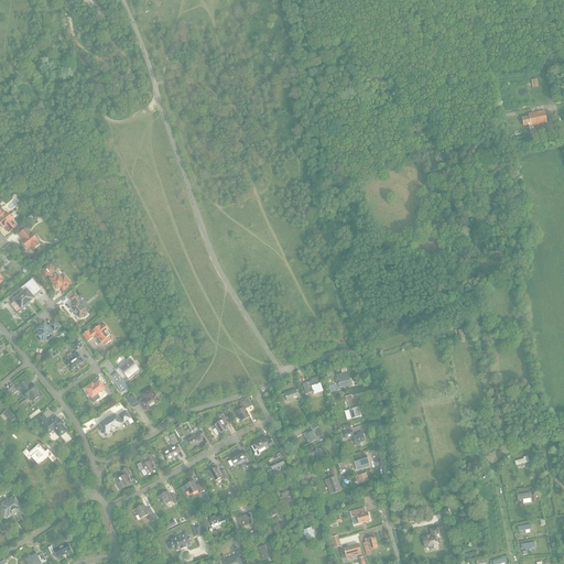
[(62,72),(67,69),(64,64),(58,67),(58,66),(57,67),(53,66),(54,68),(52,69),(55,76),(56,75),(57,77),(62,75),(61,73),(62,73),(62,72)]
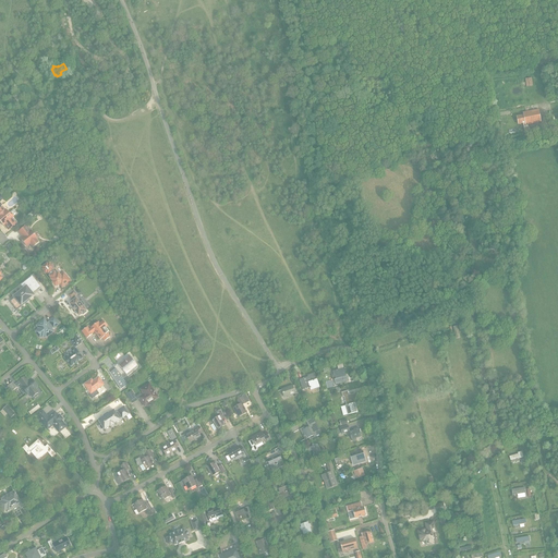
[(13,96),(19,104),(24,98),(19,92),(13,96)]
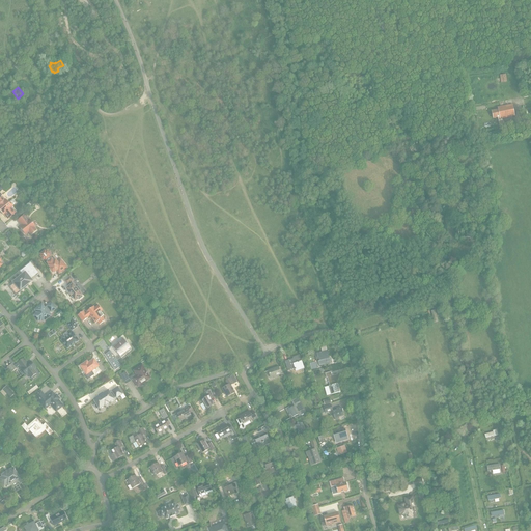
[(502,120),(501,118),(514,116),(512,104),(498,107),(498,109),(492,111),(493,118),(498,117),(499,124),(503,123),(502,120)]
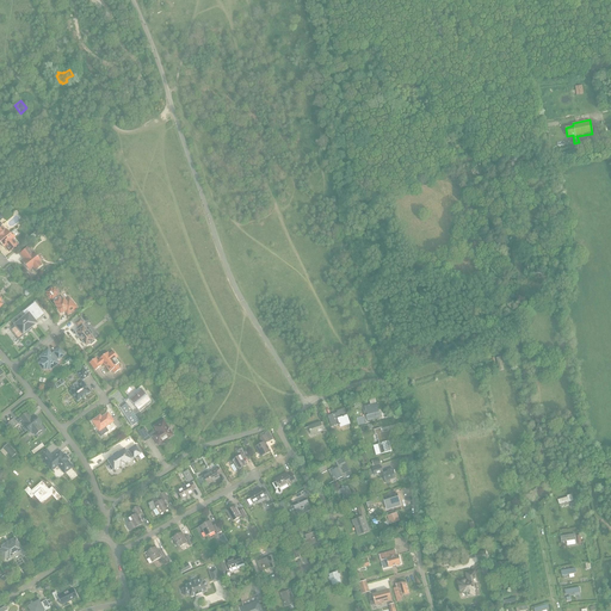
[(13,238),(11,234),(10,234),(6,230),(2,227),(0,228),(0,242),(4,247),(4,246),(8,252),(18,245),(12,239),(13,238)]
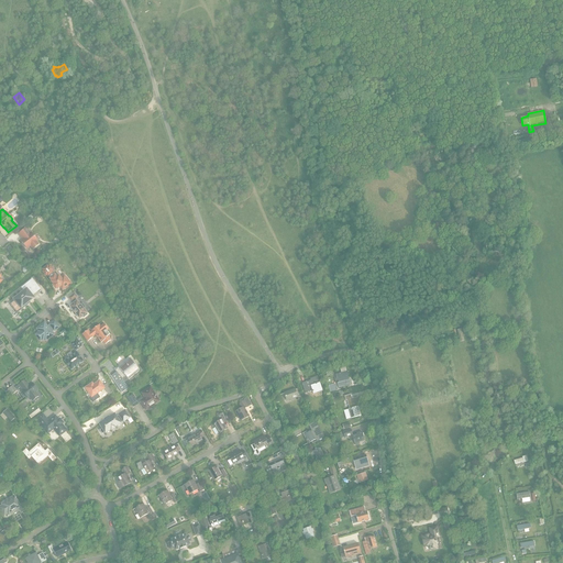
[(31,232),(29,233),(25,228),(18,233),(23,240),(21,242),(26,249),(30,245),(32,249),(37,244),(35,241),(36,240),(31,232)]
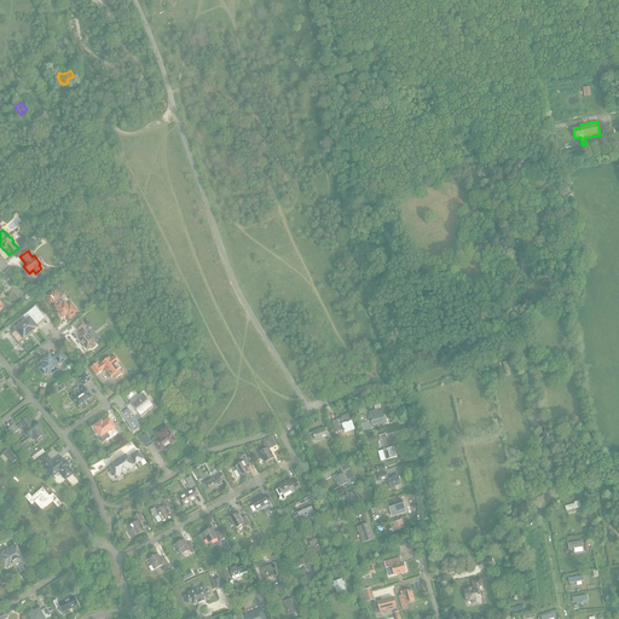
[(64,304),(63,305),(61,302),(56,306),(57,308),(57,310),(59,313),(58,313),(62,318),(63,317),(68,313),(70,317),(77,312),(70,302),(67,306),(64,304)]
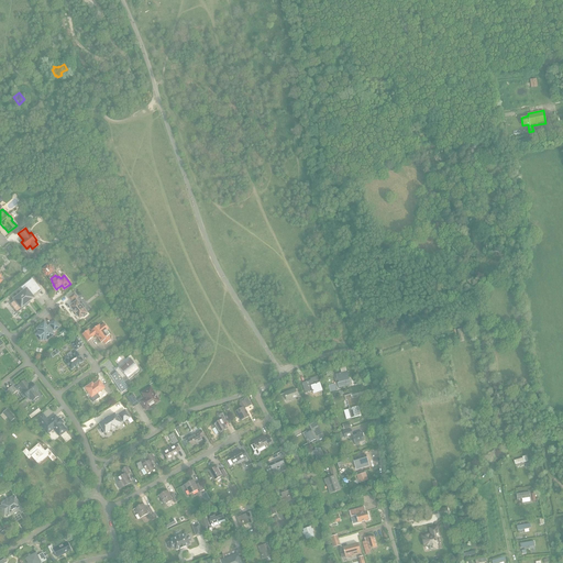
[(13,309),(17,313),(31,302),(30,301),(34,298),(32,296),(40,289),(32,279),(22,288),(24,291),(14,299),(15,300),(10,305),(13,308),(13,309)]
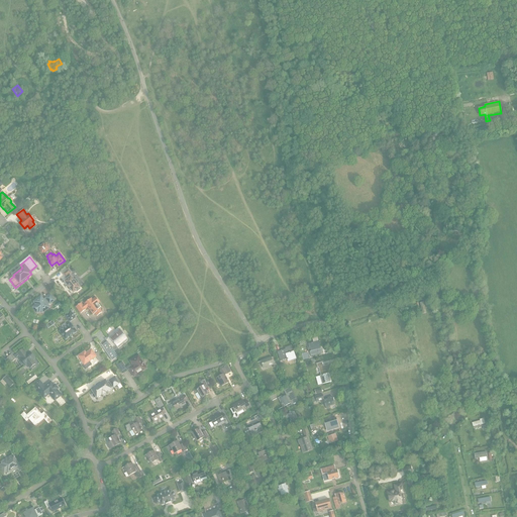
[(71,276),(71,277),(69,275),(71,273),(69,269),(63,274),(66,277),(67,277),(68,279),(64,282),(74,293),(76,291),(77,292),(80,289),(79,288),(80,288),(77,284),(79,282),(76,279),(74,281),(71,276)]
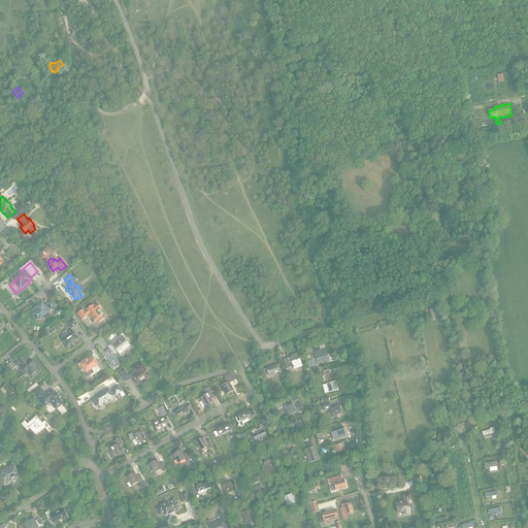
[(51,309),(51,310),(56,306),(51,300),(46,304),(47,305),(45,306),(41,302),(34,308),(37,311),(33,314),(38,320),(41,318),(43,319),(51,314),(48,311),(51,309)]
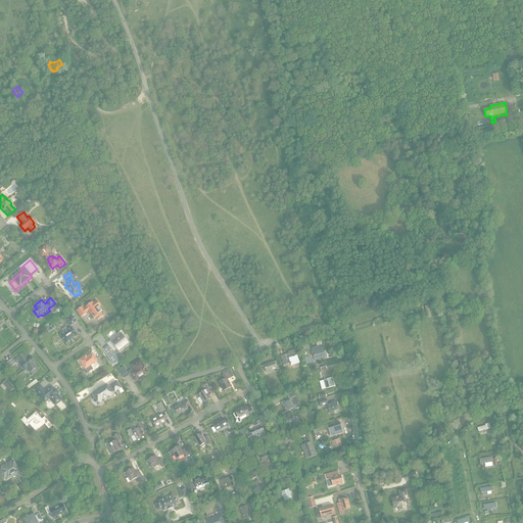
[(99,306),(100,305),(96,300),(93,303),(92,301),(86,306),(86,307),(84,308),(82,306),(77,311),(82,317),(87,313),(89,311),(94,319),(96,317),(98,320),(103,316),(100,312),(102,311),(99,306)]
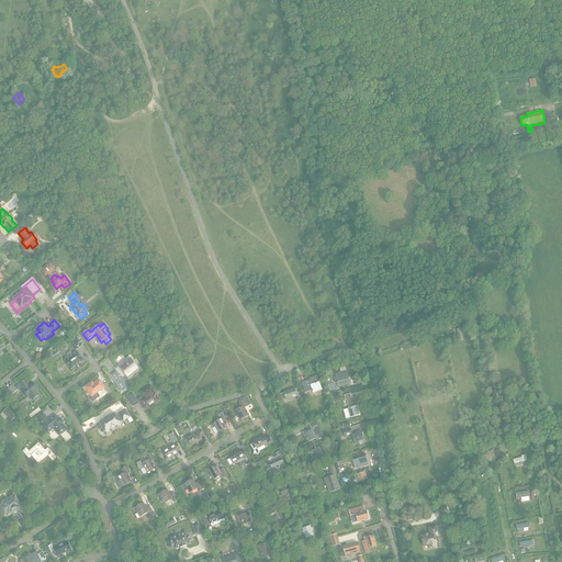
[(70,341),(76,350),(82,346),(77,337),(70,341)]
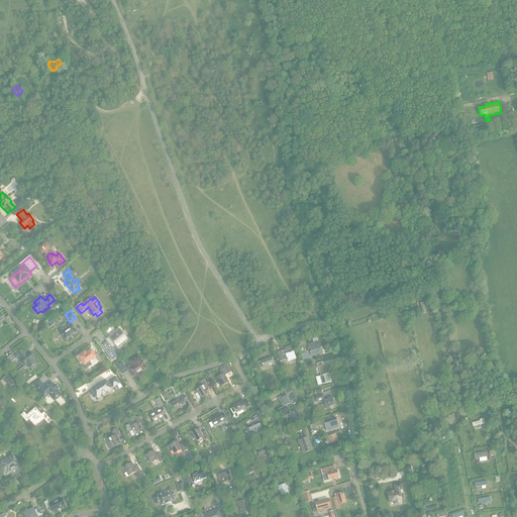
[(66,339),(77,331),(71,323),(67,326),(65,323),(62,326),(64,328),(60,331),(66,339)]
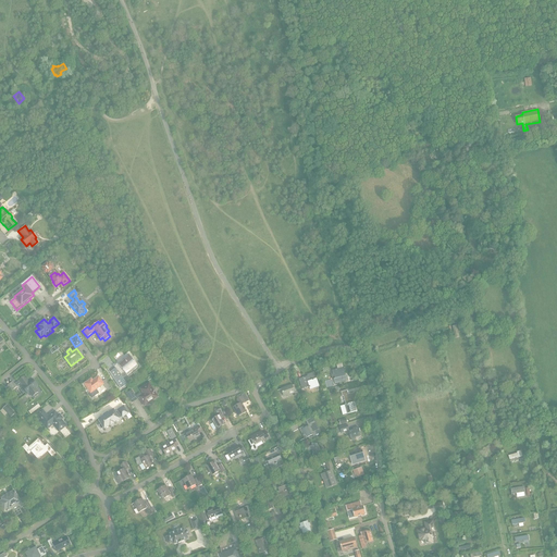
[(124,371),(127,375),(138,366),(128,354),(114,367),(115,369),(114,369),(118,374),(113,378),(110,371),(109,371),(120,388),(127,384),(120,373),(124,371)]
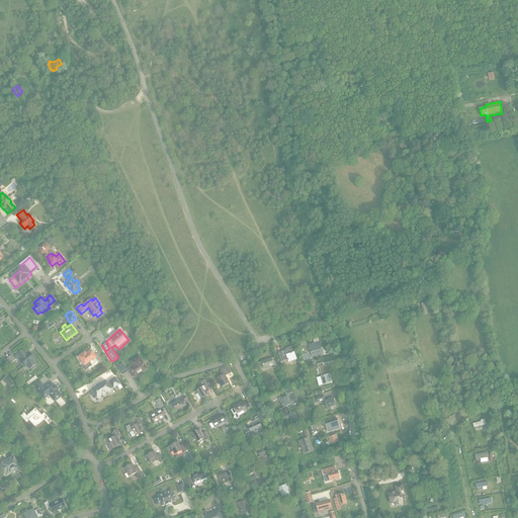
[(322,349),(321,349),(318,338),(313,339),(314,343),(310,344),(312,352),(311,352),(312,357),(324,354),(322,349)]
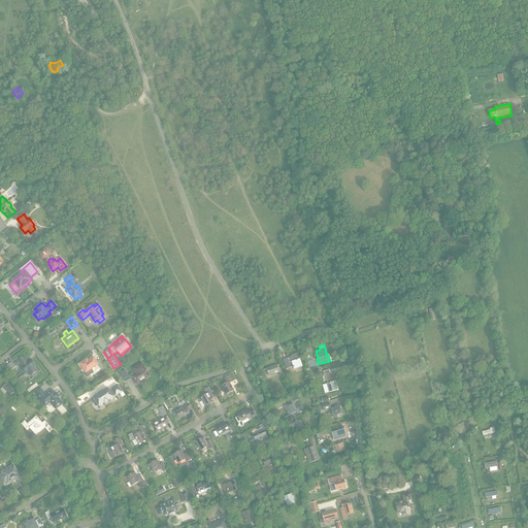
[(300,359),(299,359),(297,353),(293,355),(293,356),(284,359),(287,368),(293,366),(294,369),(302,366),(300,359)]
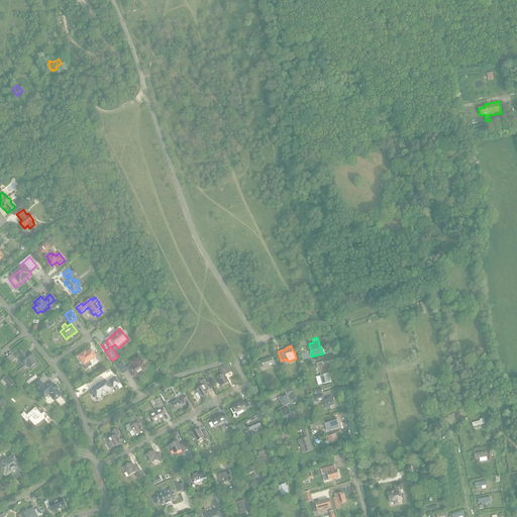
[(30,351),(26,354),(22,349),(17,353),(21,358),(20,359),(22,360),(20,362),(22,365),(24,364),(26,366),(27,365),(30,369),(31,367),(32,368),(35,366),(34,365),(35,364),(33,359),(35,358),(30,351)]
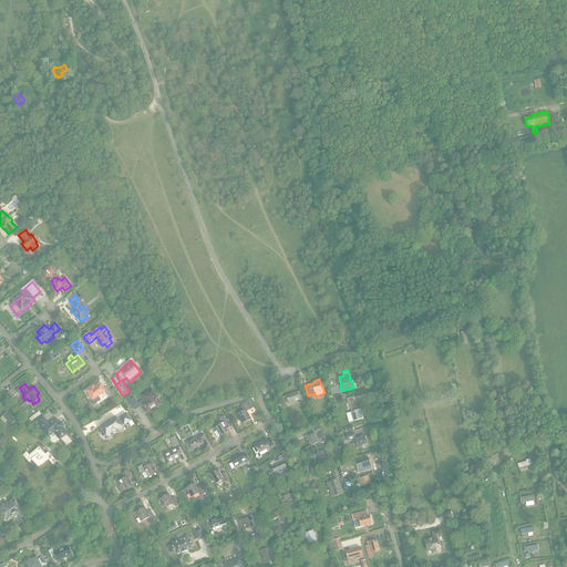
[(109,387),(104,389),(101,383),(94,388),(93,385),(85,391),(92,400),(105,391),(109,397),(113,393),(109,387)]
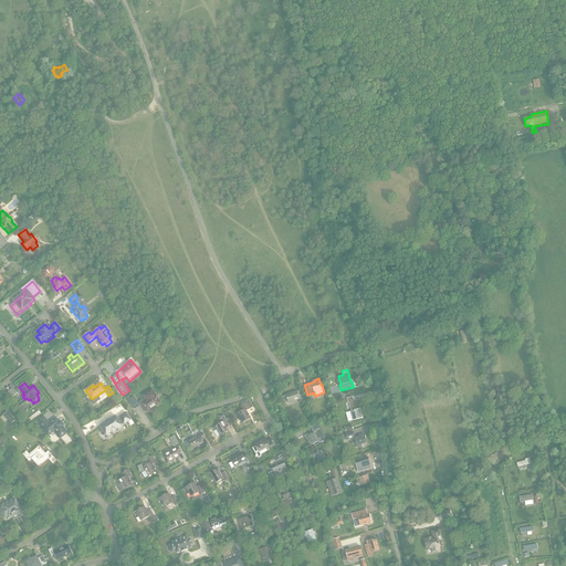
[(8,391),(12,397),(17,394),(12,388),(8,391)]
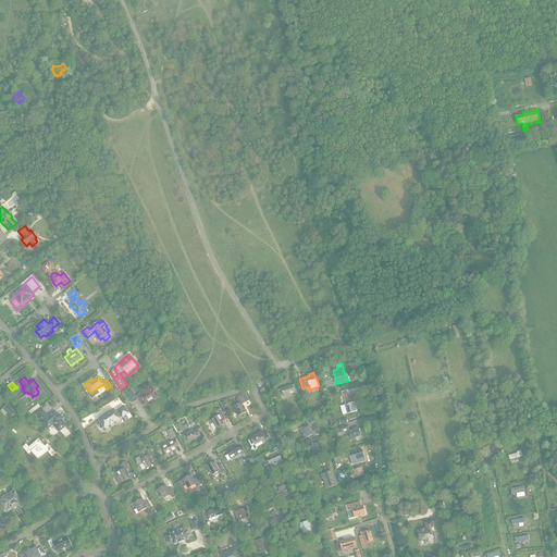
[(155,398),(157,396),(148,383),(139,388),(143,394),(141,394),(140,393),(136,396),(132,390),(126,394),(132,403),(137,399),(139,397),(145,405),(151,400),(152,400),(155,399),(155,398)]
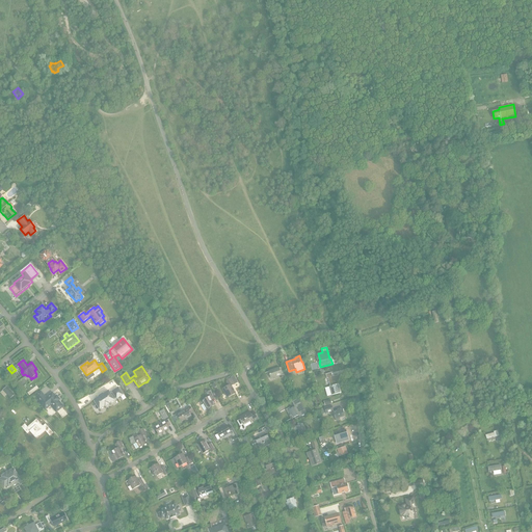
[(278,368),(269,372),(271,378),(281,374),(282,378),(286,376),(285,372),(284,370),(280,371),(278,368)]
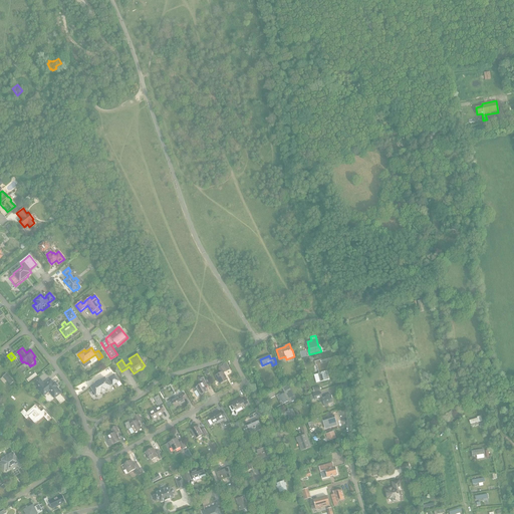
[(319,372),(329,370),(326,362),(321,363),(320,360),(314,361),(315,365),(317,365),(319,372)]
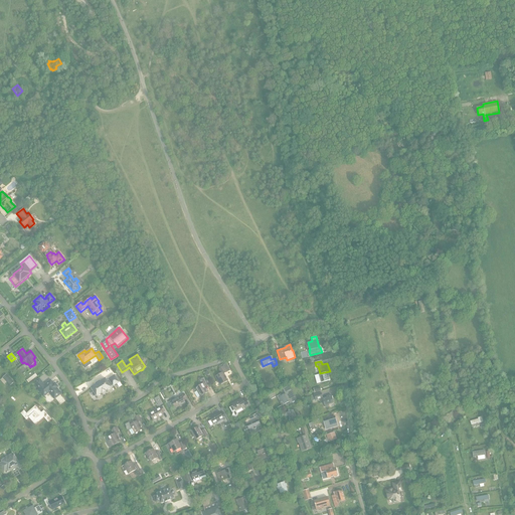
[(215,376),(220,385),(228,380),(224,373),(227,372),(223,366),(219,369),(221,373),(215,376)]
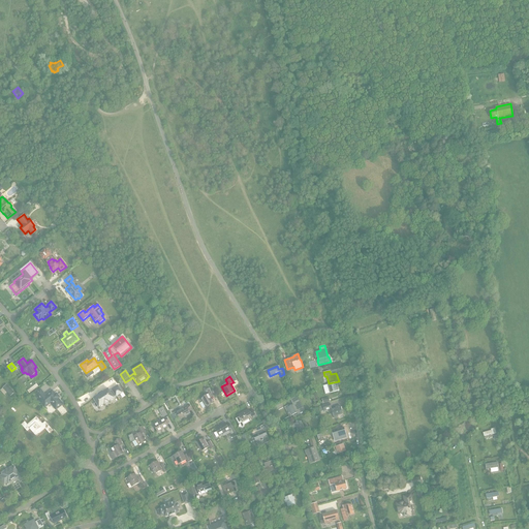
[(339,381),(329,383),(330,384),(328,384),(330,393),(339,391),(337,382),(339,381)]
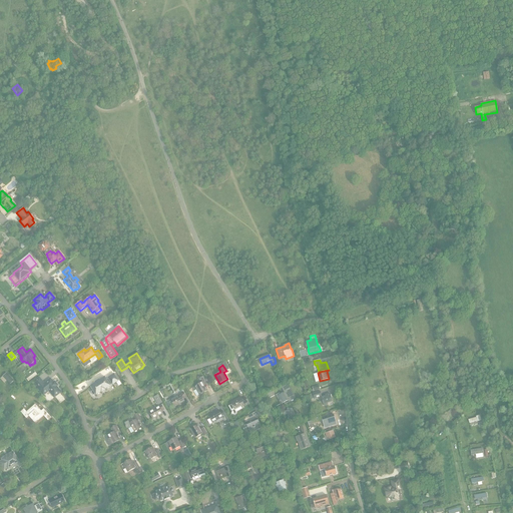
[(10,384),(14,381),(6,373),(0,379),(4,383),(7,381),(10,384)]
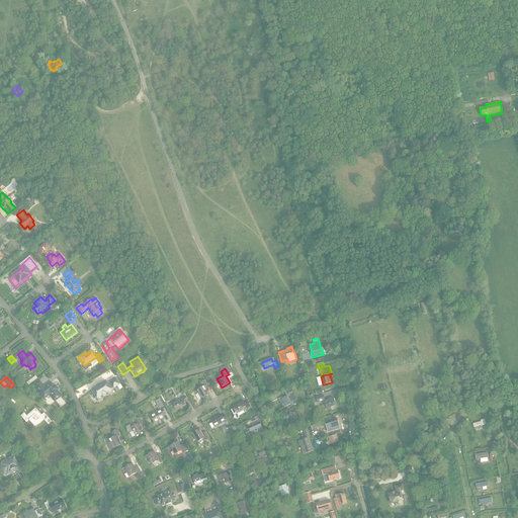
[(96,386),(91,390),(94,395),(92,396),(94,399),(96,398),(97,399),(102,396),(107,394),(106,393),(111,390),(111,389),(113,387),(113,389),(119,384),(114,377),(108,380),(109,382),(108,383),(106,380),(101,383),(100,382),(96,385),(96,386)]
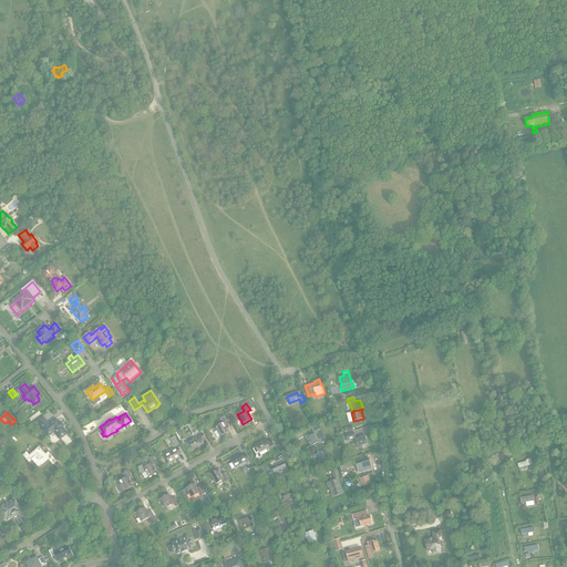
[(214,433),(217,439),(229,432),(225,424),(228,422),(224,415),(219,419),(222,423),(215,428),(217,431),(214,433)]
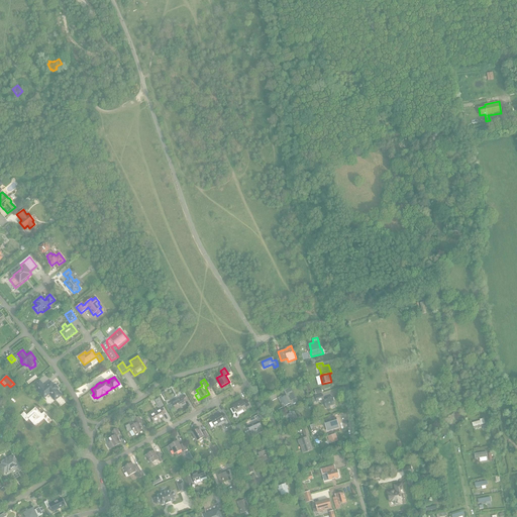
[(50,382),(44,387),(39,381),(34,385),(39,391),(38,391),(43,398),(48,394),(49,395),(50,395),(55,400),(56,399),(59,396),(60,396),(61,395),(57,389),(57,388),(56,386),(55,386),(54,386),(50,382)]
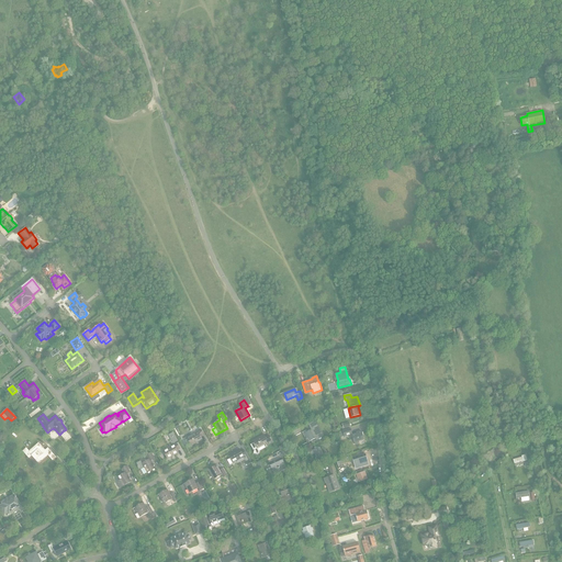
[(311,429),(303,434),(306,439),(306,440),(307,440),(307,441),(308,442),(315,438),(316,439),(323,436),(315,423),(316,422),(307,424),(308,425),(308,424),(311,429)]
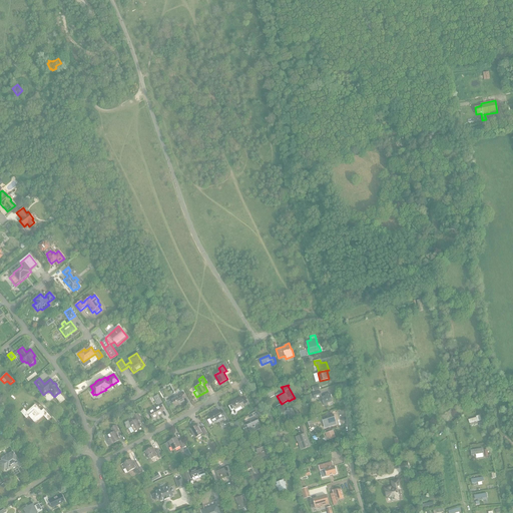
[(309,395),(311,400),(314,398),(315,399),(321,396),(320,391),(313,393),(313,394),(309,395)]
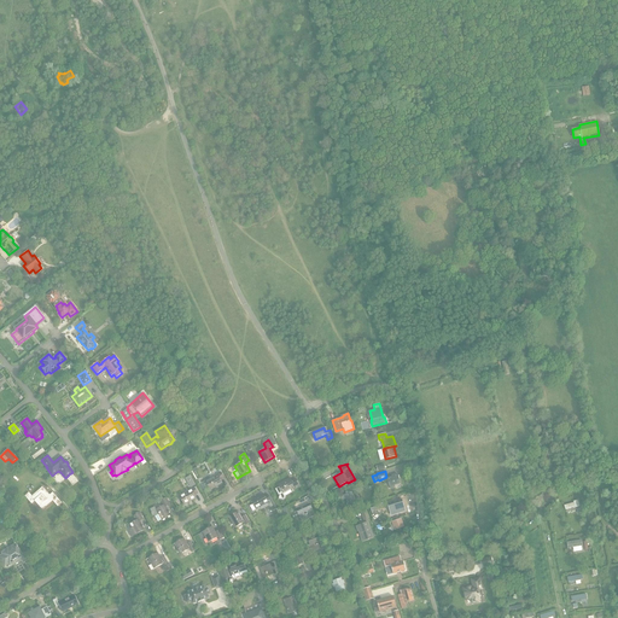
[(205,482),(210,490),(222,483),(221,481),(225,479),(220,472),(216,474),(205,482)]
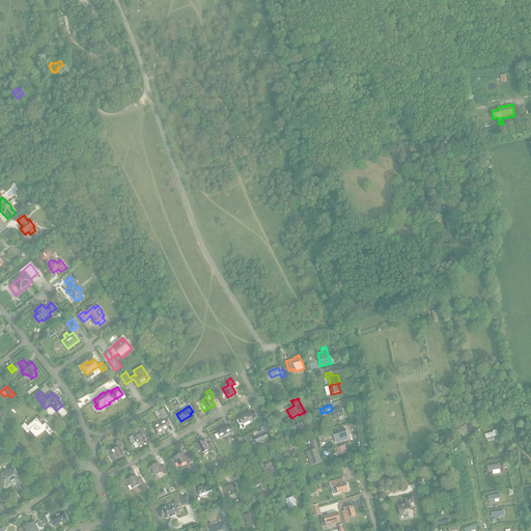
[(333,411),(334,418),(343,415),(341,407),(338,408),(338,410),(333,411)]
